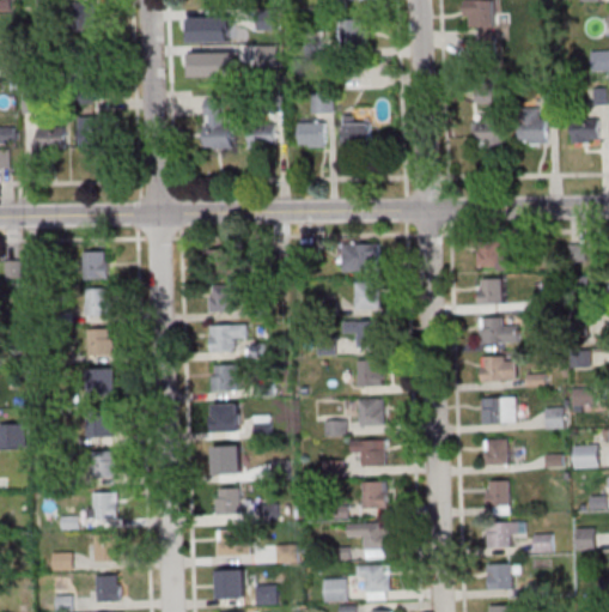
[(493,0),(463,0),(463,28),(477,28),(477,42),(493,42),(493,0)]
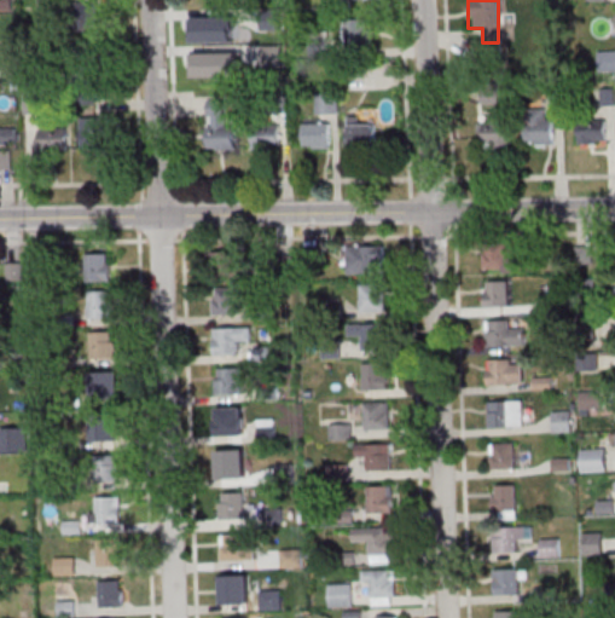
[(99,30),(99,3),(74,3),(74,30),(99,30)]
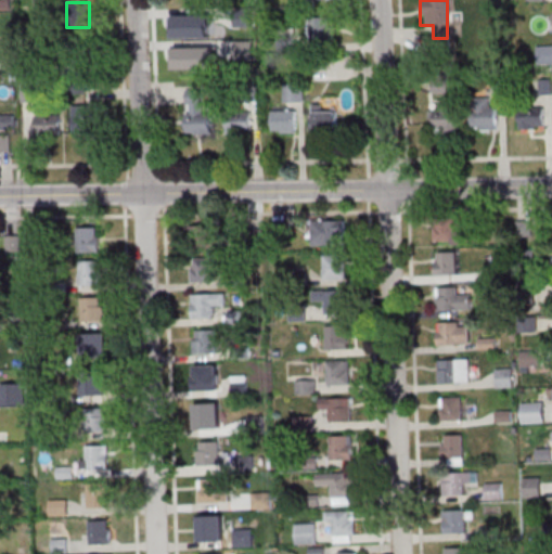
[(330,17),(308,17),(308,44),(330,44),(330,17)]
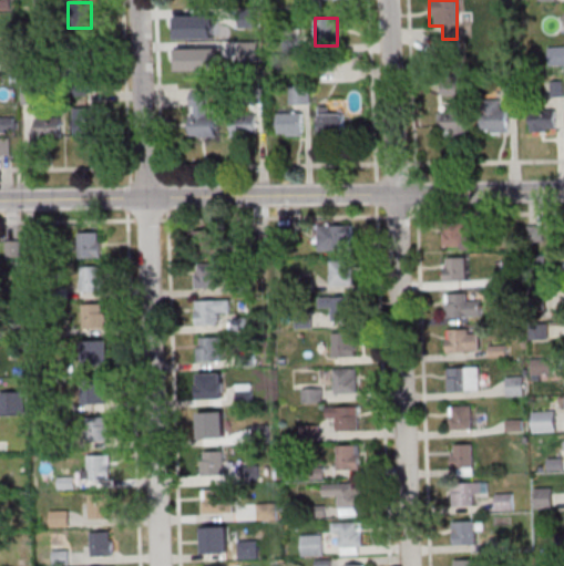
[(182,20),(182,50),(223,50),(223,20),(182,20)]
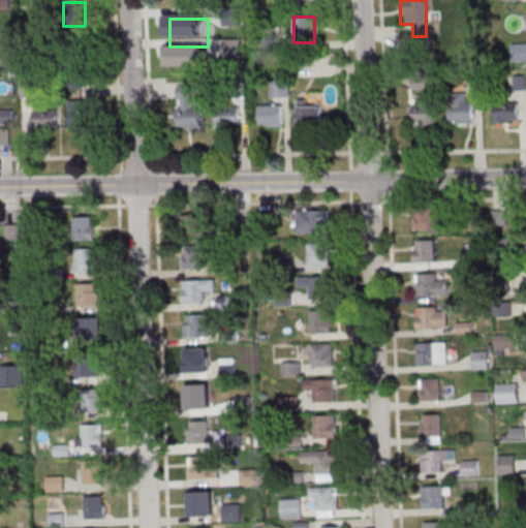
[(525,43),(513,44),(513,62),(525,62),(525,43)]
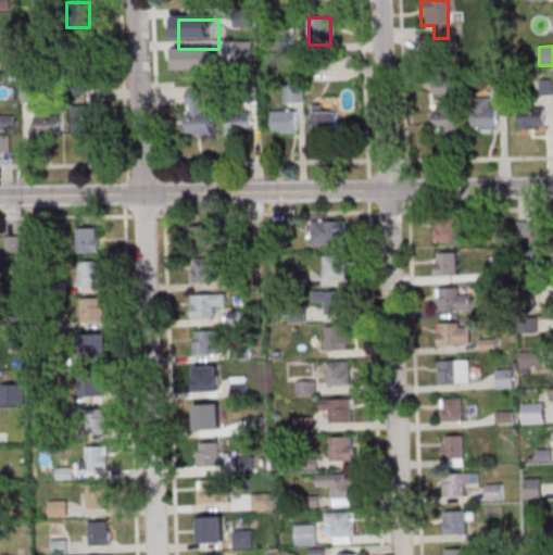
[(68,93),(84,93),(84,75),(68,75),(68,93)]
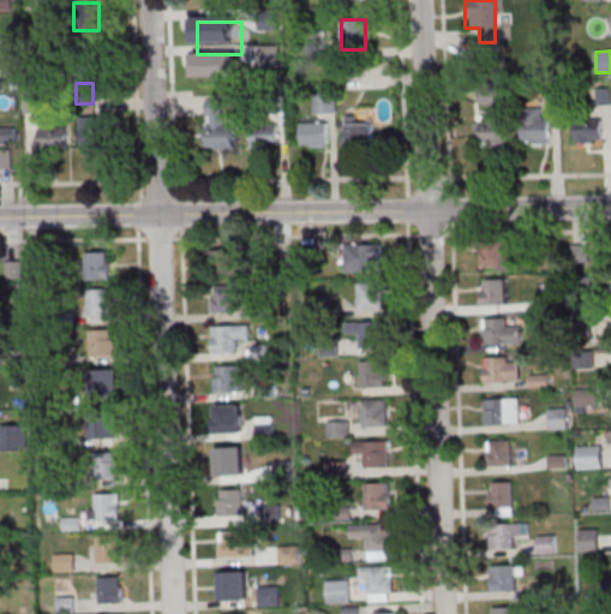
[(495,103),(495,83),(471,83),(471,103),(495,103)]
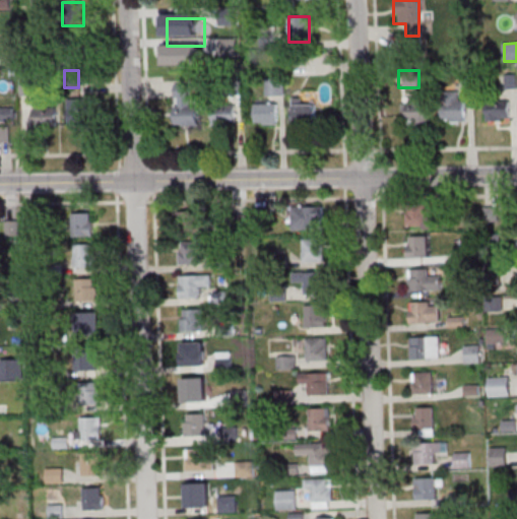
[(281,96),(281,81),(264,81),(264,96),(281,96)]
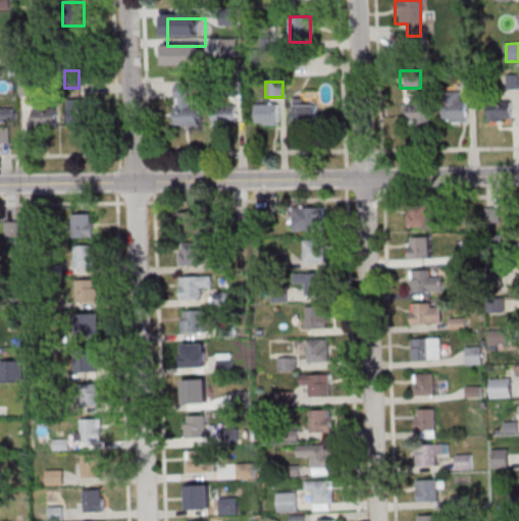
[(442,123),(464,123),(464,93),(442,93),(442,123)]
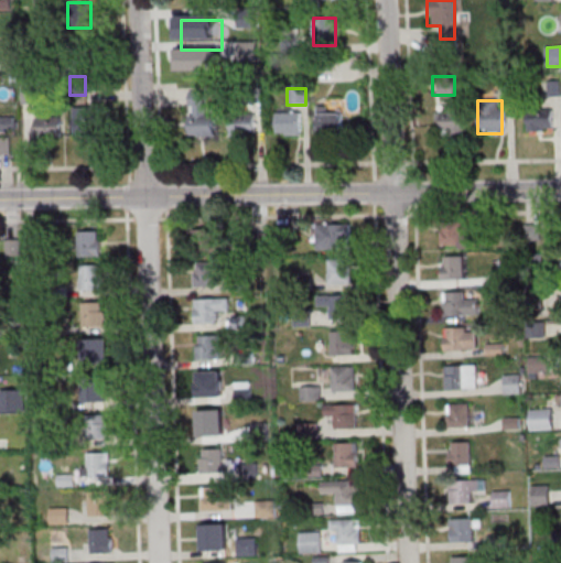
[(465,136),(465,104),(438,104),(438,136),(465,136)]
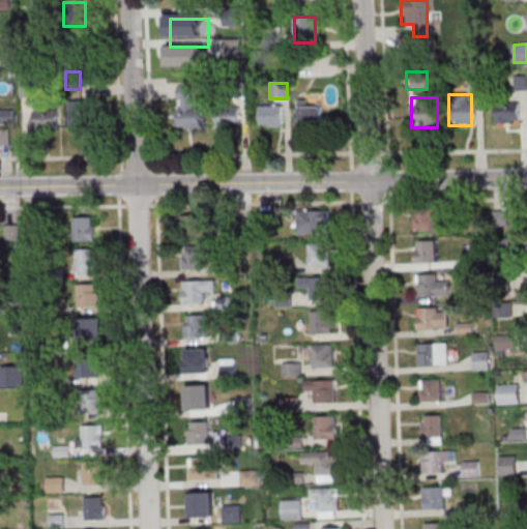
[(66,101),(66,127),(86,127),(86,101),(66,101)]
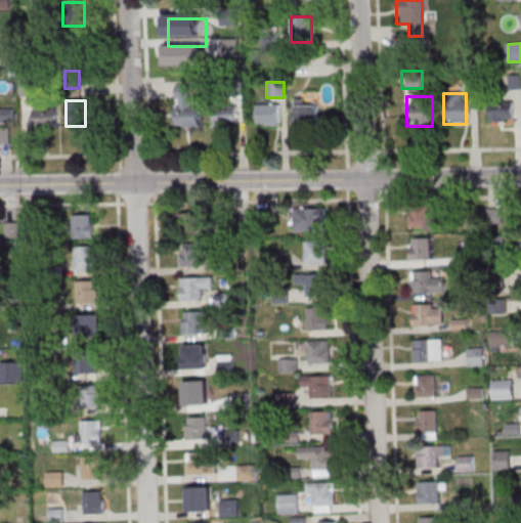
[(512,102),(487,102),(487,123),(512,123),(512,102)]
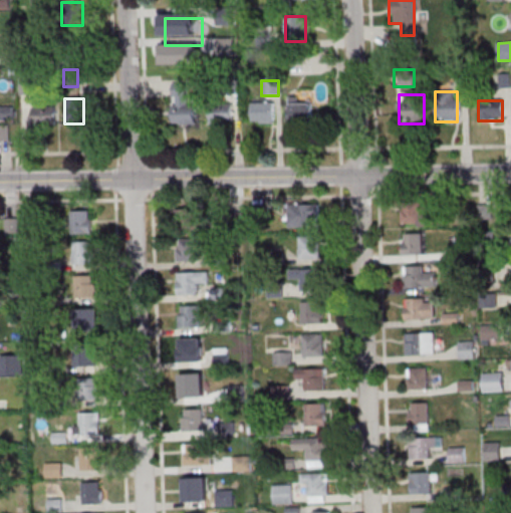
[(286,125),(310,125),(310,102),(286,102),(286,125)]
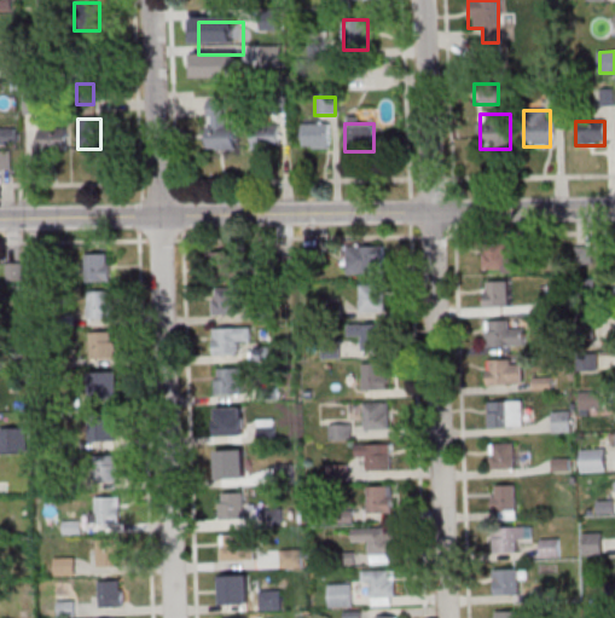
[(249,149),(278,149),(278,125),(249,125),(249,149)]
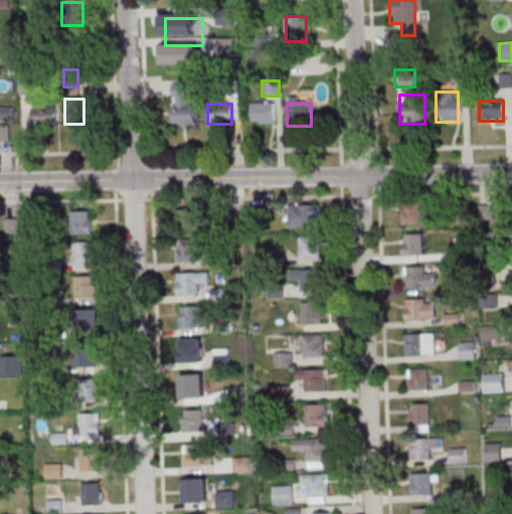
[(273,104),(248,104),(248,124),(273,124),(273,104)]
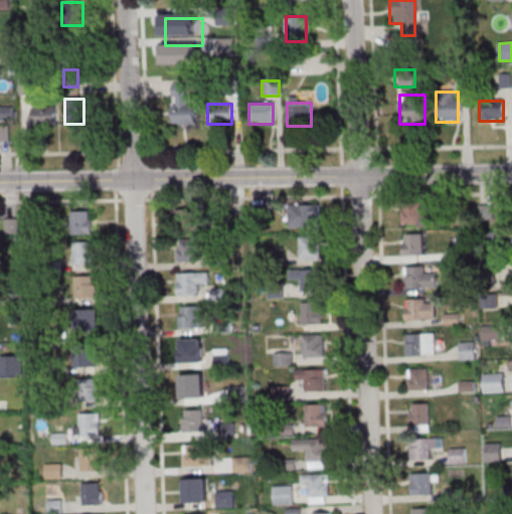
[(170,125),(193,125),(193,106),(170,106),(170,125)]
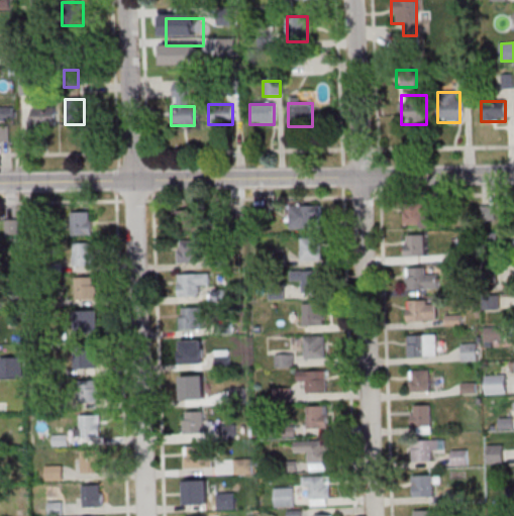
[(53,107),(30,107),(30,126),(53,126),(53,107)]
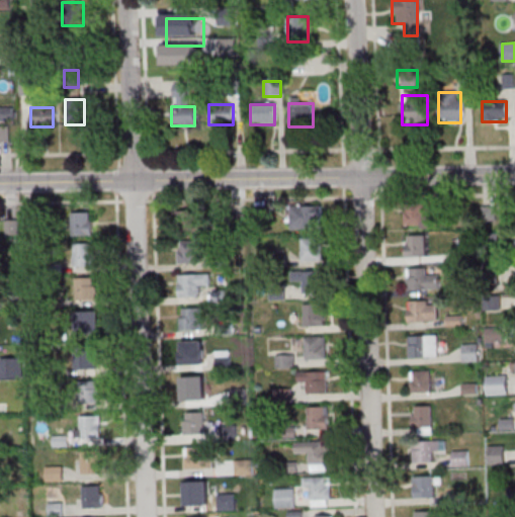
[(423,204),(402,204),(402,230),(435,230),(435,217),(423,217),(423,204)]
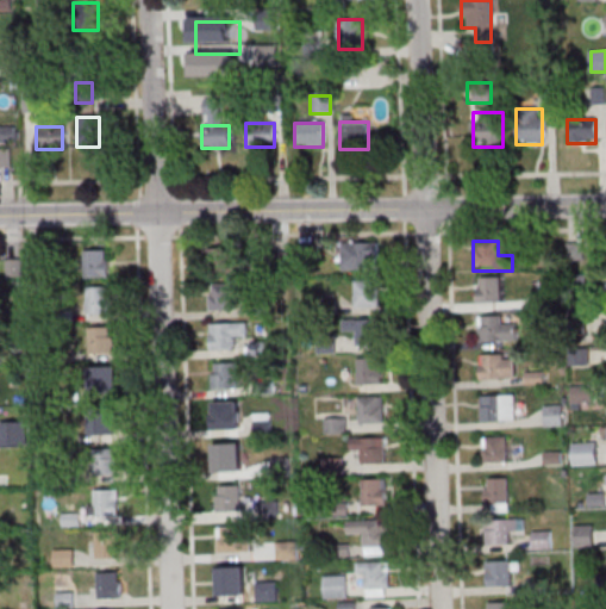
[(339,271),(375,271),(375,243),(339,243),(339,271)]
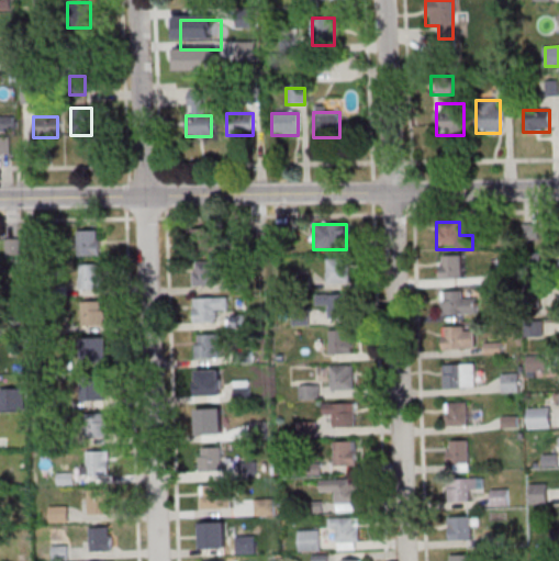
[(517,227),(518,242),(536,240),(535,226),(517,227)]
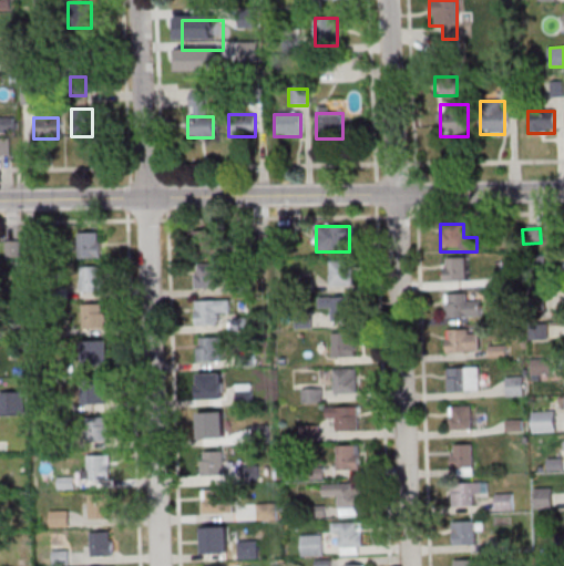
[(215,229),(194,233),(197,255),(218,251),(215,229)]
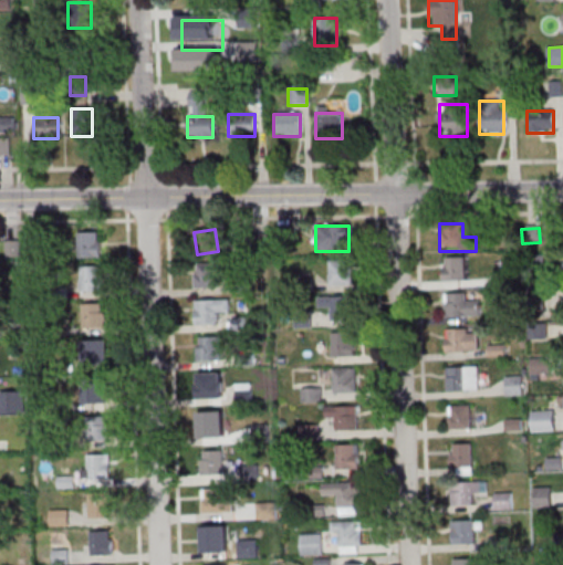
[(98,258),(98,232),(75,232),(76,258),(98,258)]
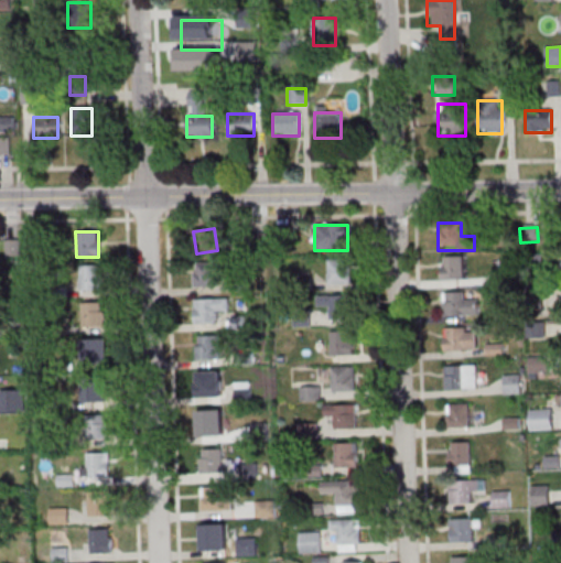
[(462,258),(439,258),(439,282),(462,282),(462,258)]
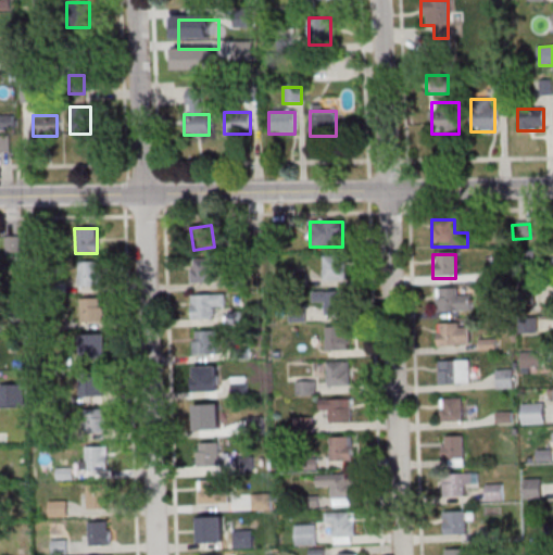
[(322,280),(346,280),(346,256),(322,256),(322,280)]
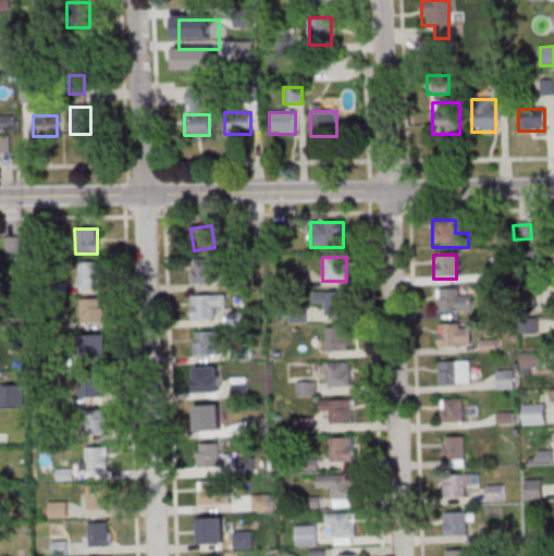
[(212,283),(212,259),(188,259),(188,283),(212,283)]
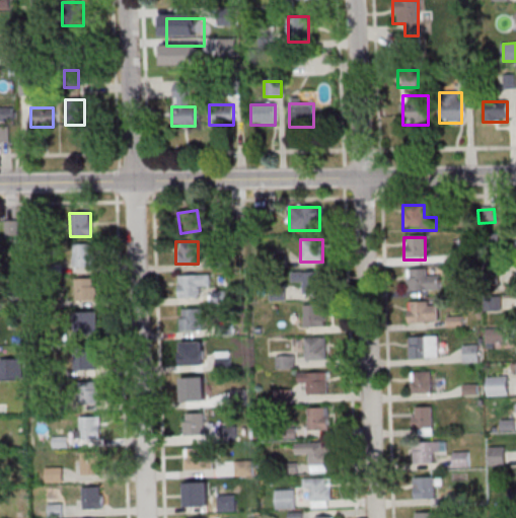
[(91,244),(72,244),(72,267),(91,267),(91,244)]
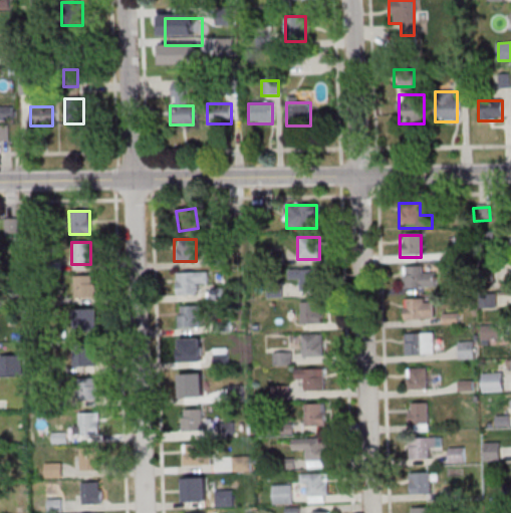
[(434,288),(434,274),(422,274),(422,267),(401,267),(401,288),(434,288)]
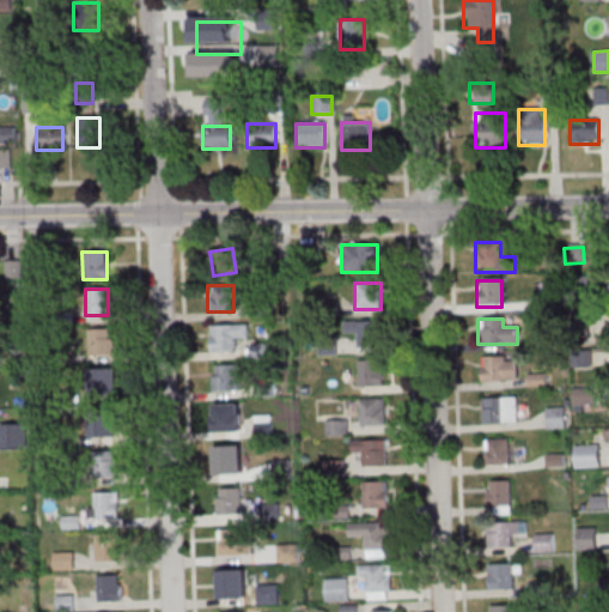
[(354,347),(378,347),(378,321),(341,321),(341,334),(354,334),(354,347)]
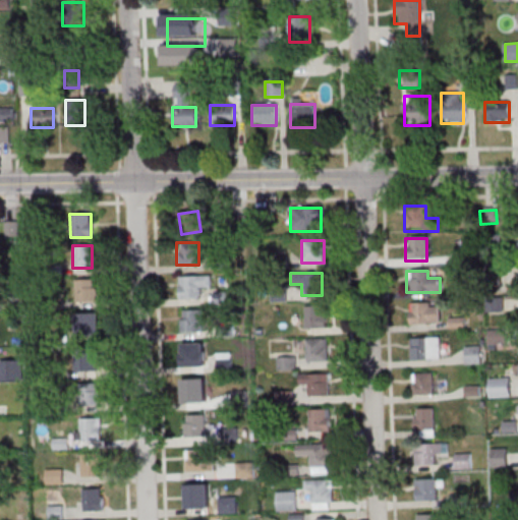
[(198,298),(198,286),(210,286),(210,277),(178,277),(178,298),(198,298)]
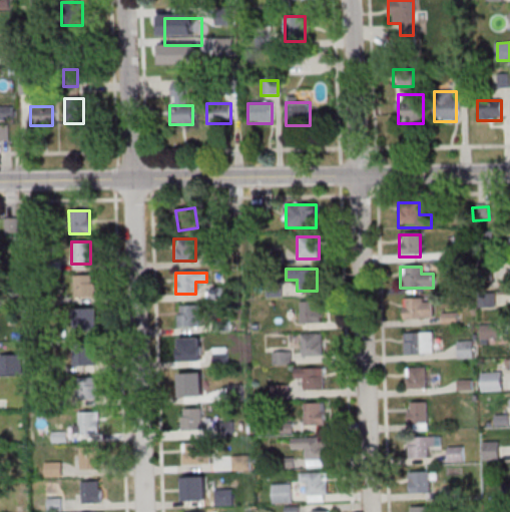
[(72,275),(72,297),(92,297),(92,275),(72,275)]
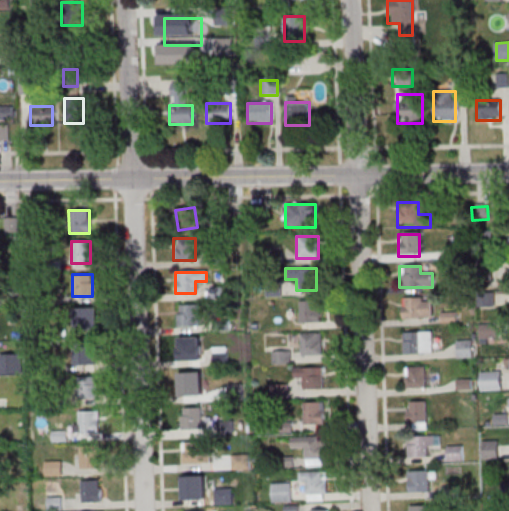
[(430,318),(430,298),(401,298),(401,318),(430,318)]
